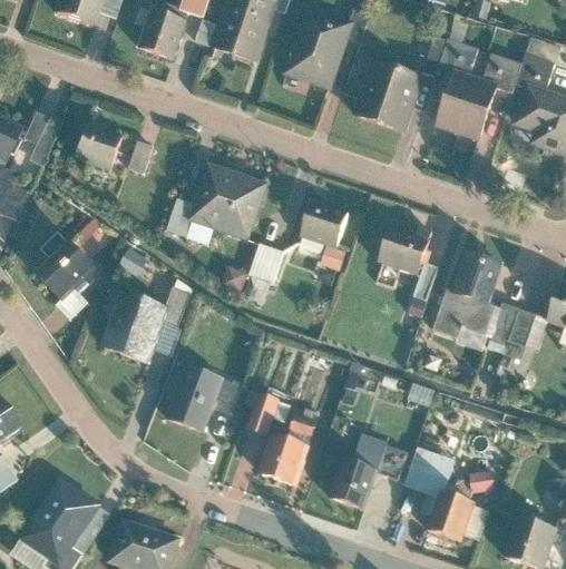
[(56,0),(54,9),(93,22),(100,0),(56,0)]
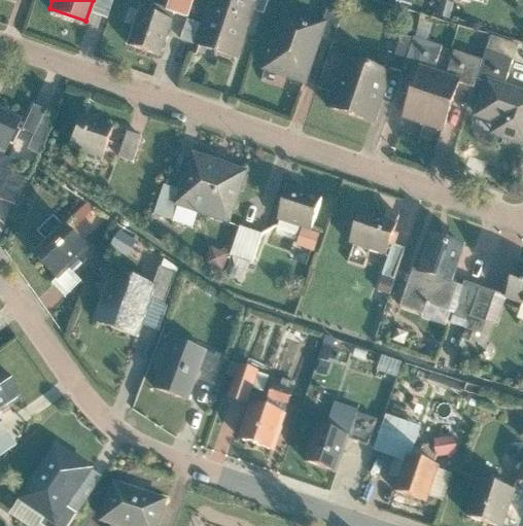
[(170,0),(167,7),(186,13),(192,0),(170,0)]
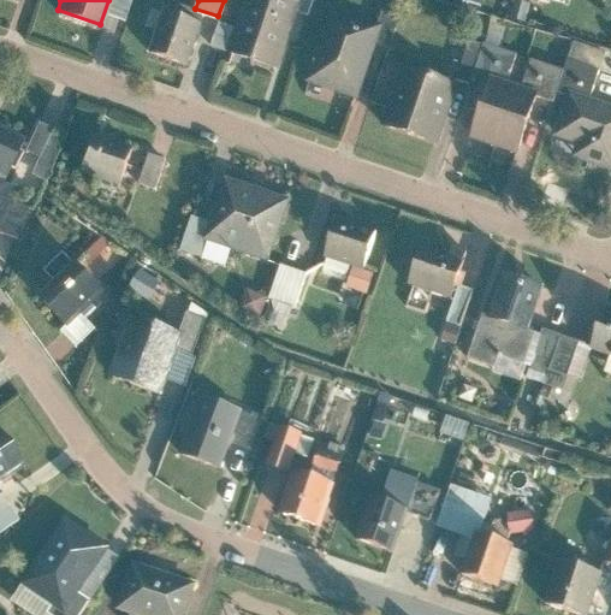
[(242,0),(233,25),(219,21),(211,47),(277,69),(296,9),(306,11),(309,0),(242,0)]
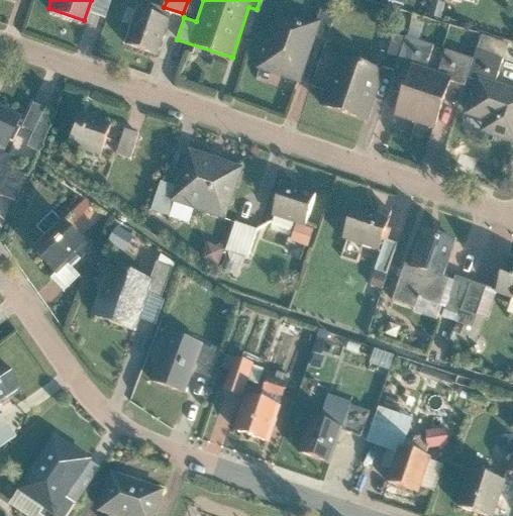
[(441,4),(427,0),(423,16),(437,20),(441,4)]
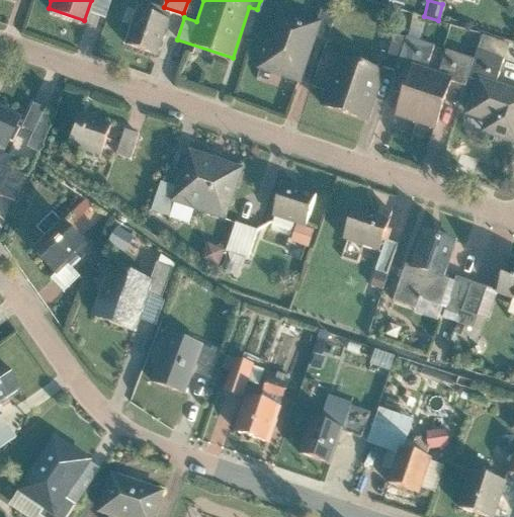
[(157,50),(166,14),(135,6),(125,41),(157,50)]
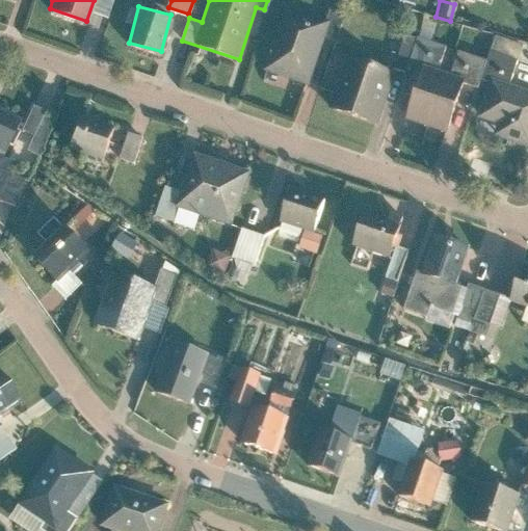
[(342,12),(330,8),(324,21),(288,8),(267,69),(307,82),(324,32),(334,35),(342,12)]
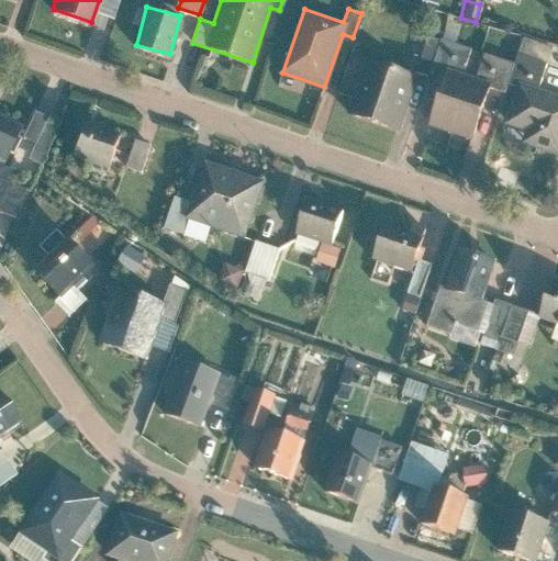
[(447,130),(465,76),(461,74),(470,49),(441,40),(438,46),(427,43),(417,71),(430,76),(432,66),(442,69),(424,123),(447,130)]
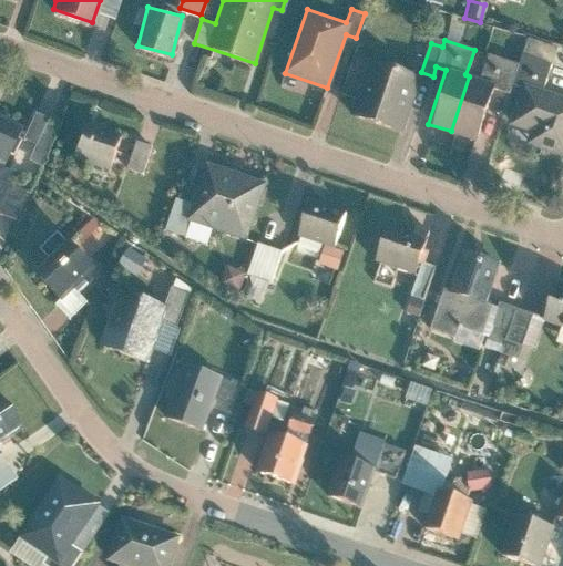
[(469,76),(451,131),(474,139),(491,89),(505,93),(510,82),(519,62),(488,52),(479,79),(469,76)]
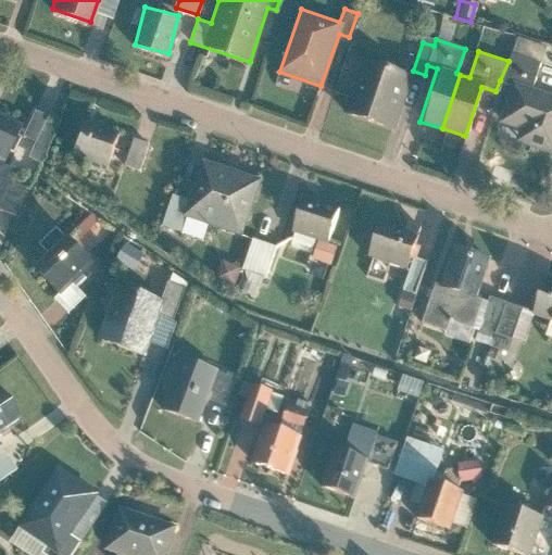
[(509,61),(500,80),(509,84),(496,121),(519,128),(515,140),(551,152),(551,149),(551,96),(530,89),(539,62),(512,53),(509,61)]
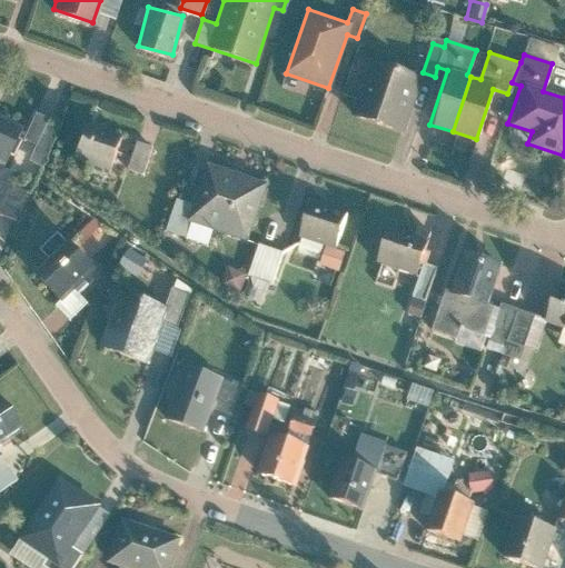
[(400,129),(419,77),(372,60),(353,112),(400,129)]
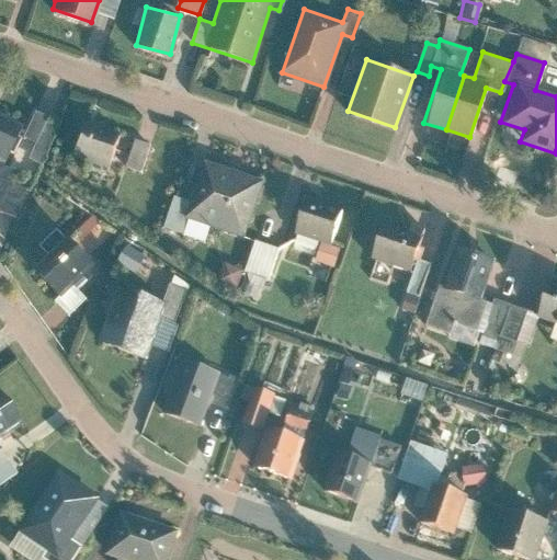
[(57,120),(33,110),(22,137),(33,141),(27,158),(40,163),(57,120)]
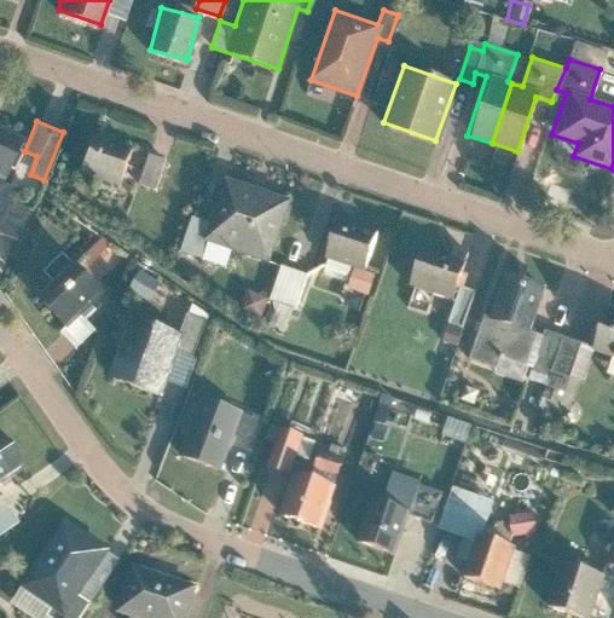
[(0,179),(3,180),(22,139),(0,128),(0,179)]
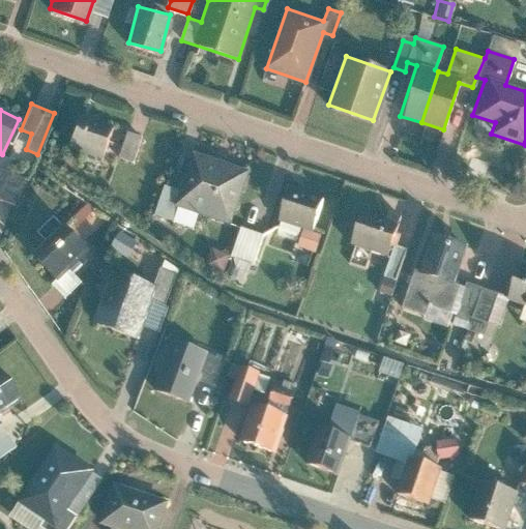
[(116,126),(74,114),(64,147),(106,159),(116,126)]
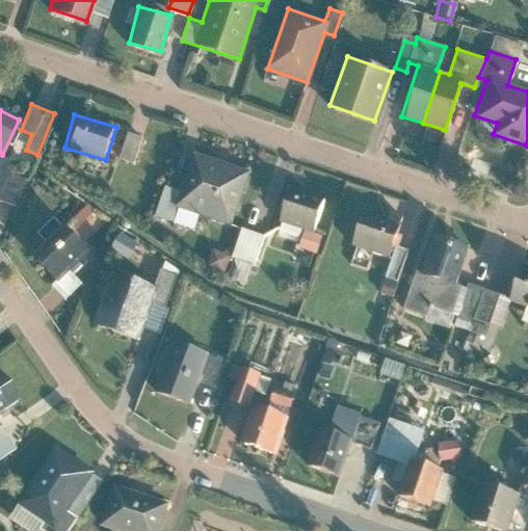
[(141,135),(127,132),(121,158),(136,161),(141,135)]
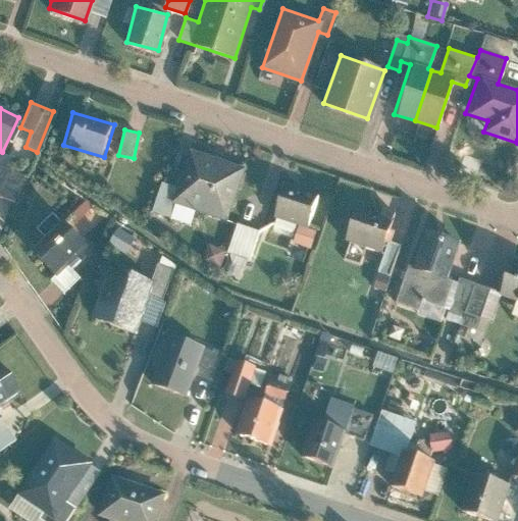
[(242,169),(188,153),(176,187),(163,183),(154,211),(169,215),(173,203),(226,219),(242,169)]
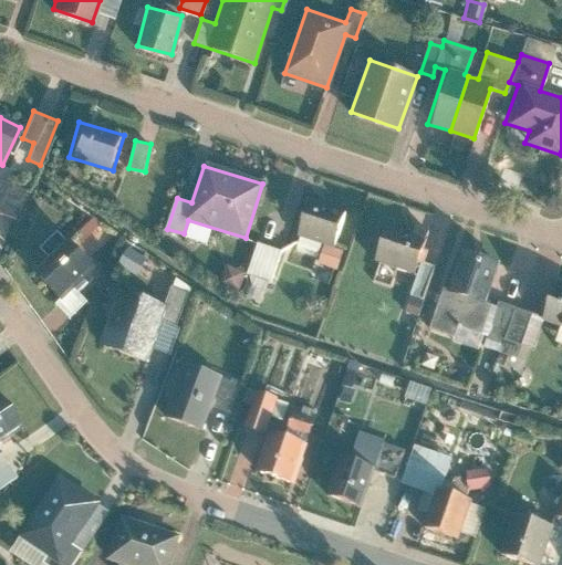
[(24,187),(0,178),(0,212),(14,218),(24,187)]
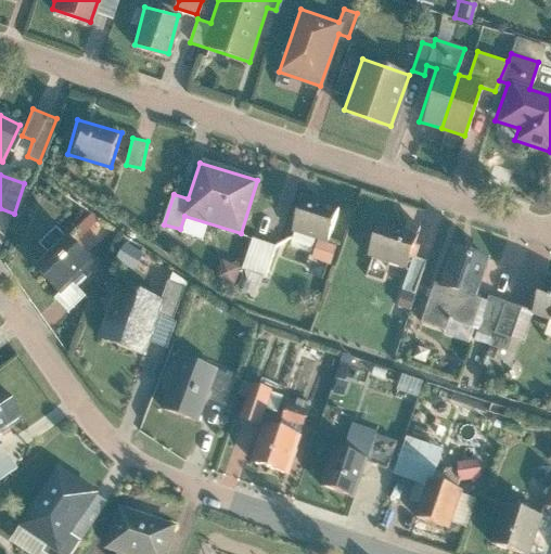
[(340,208),(300,194),(287,228),(317,239),(311,256),(333,263),(340,245),(328,241),(340,208)]
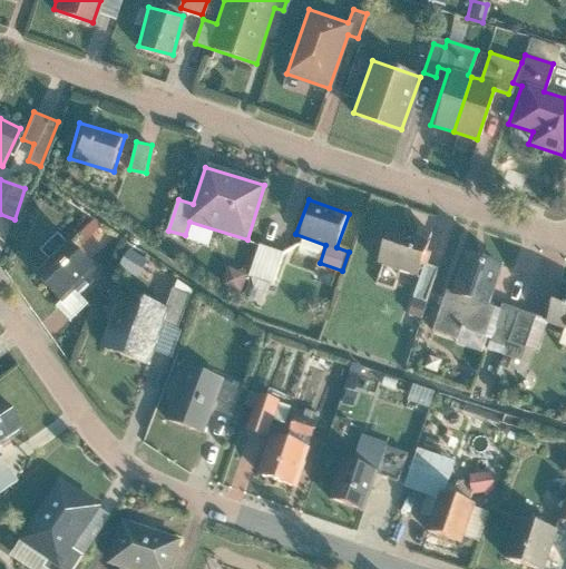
[(68,241),(57,229),(38,247),(48,260),(35,272),(60,300),(56,303),(70,319),(87,303),(75,290),(99,266),(87,252),(107,234),(93,218),(68,241)]
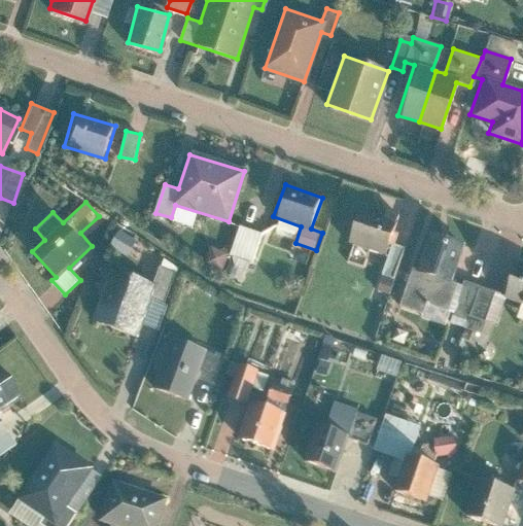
[(380,217),(359,210),(348,243),(383,254),(397,213),(383,208),(380,217)]
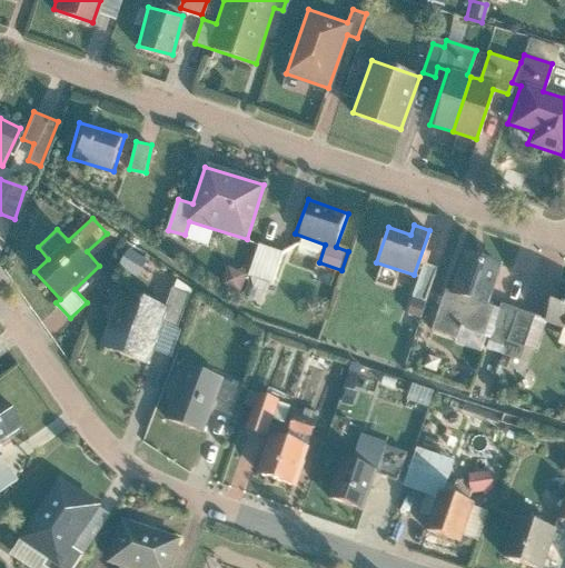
[(258,243),(249,273),(274,281),(283,251),(258,243)]
